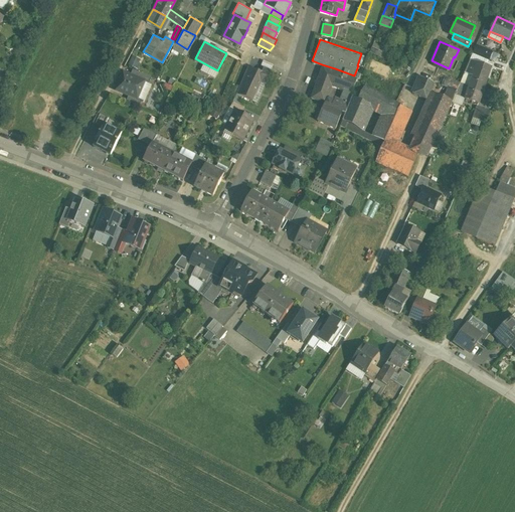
[(493,50),(476,42),(465,68),(487,75),(491,65),(486,63),(488,57),(489,58),(493,50)]
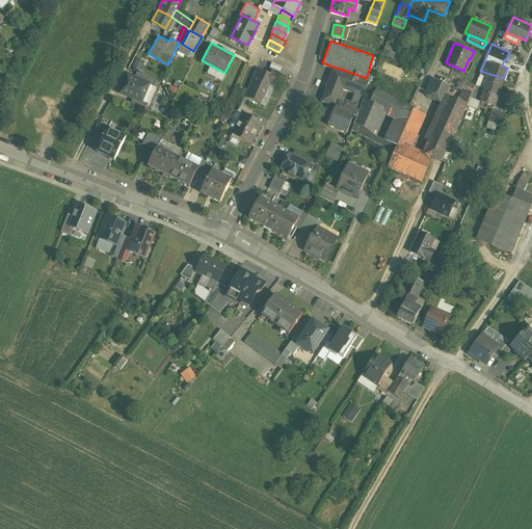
[(333,67),(321,99),(334,103),(336,99),(346,71),(333,67)]
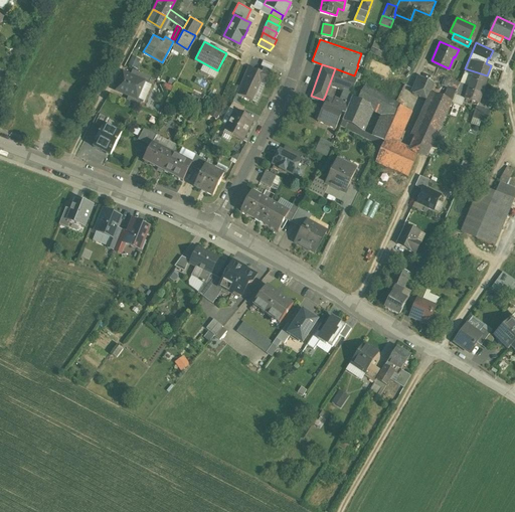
[(248,65),(245,71),(261,77),(260,79),(267,81),(272,69),(264,66),(263,67),(262,67),(260,70),(248,65)]
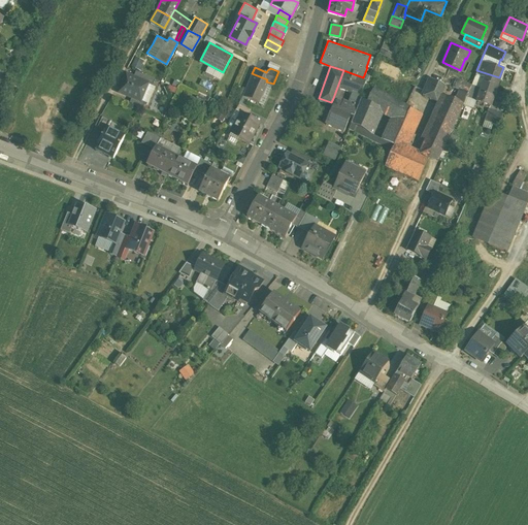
[(154,76),(137,70),(134,75),(152,83),(154,76)]
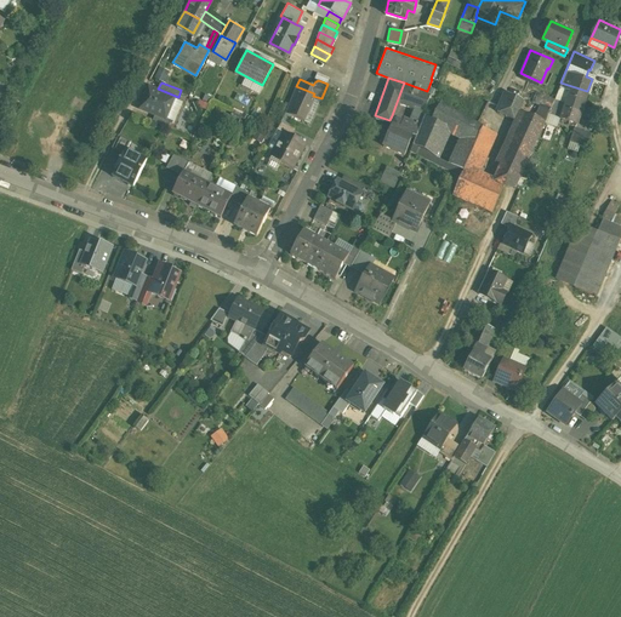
[(587,91),(560,83),(554,98),(550,108),(548,112),(577,121),(587,91)]
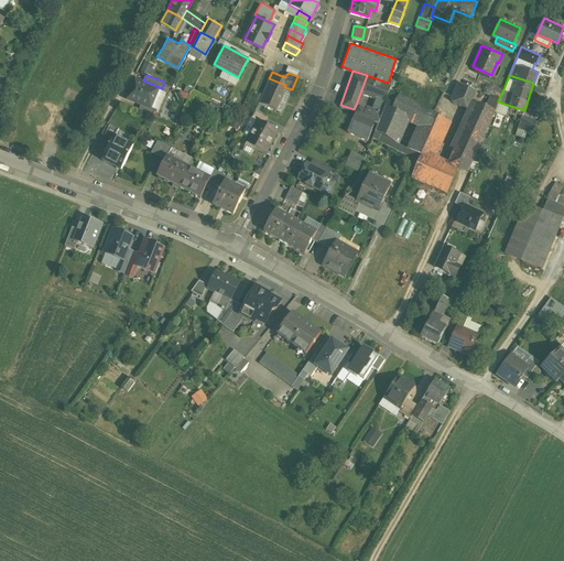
[(143,81),(136,77),(128,96),(142,103),(154,107),(158,108),(165,90),(143,81)]
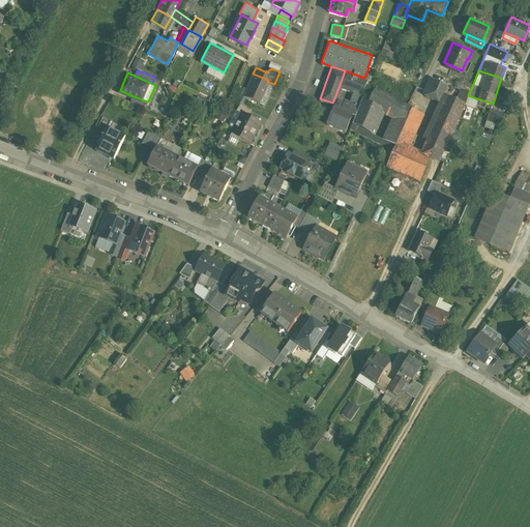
[(473,84),(451,72),(447,82),(463,89),(469,92),(473,84)]
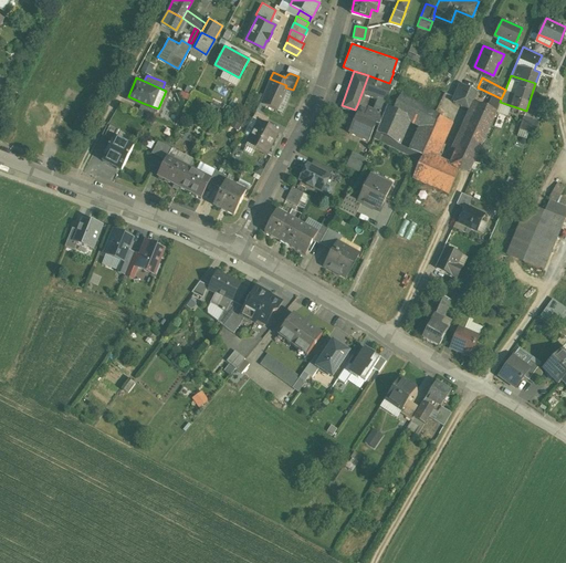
[(286,85),(270,79),(261,101),(278,107),(285,87),(286,85)]
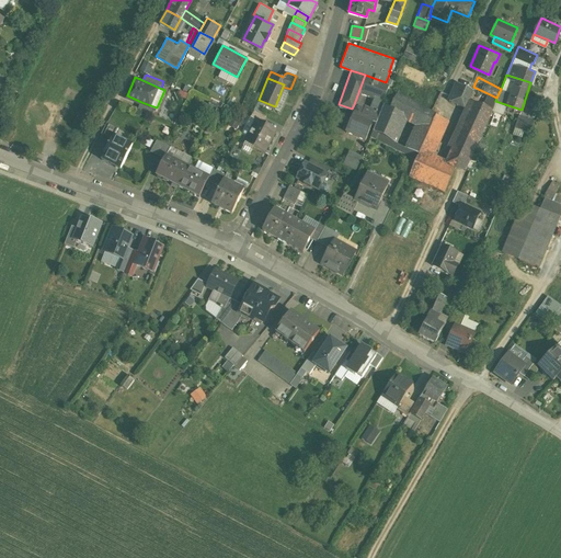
[(386,82),(374,78),(368,93),(382,99),(389,83),(386,82)]
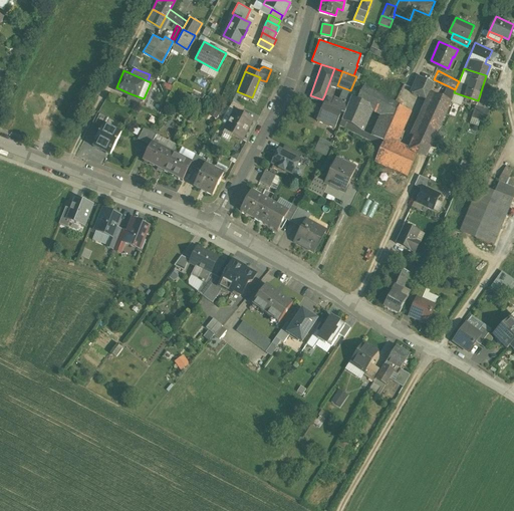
[(433,80),(418,74),(412,90),(426,96),(433,80)]
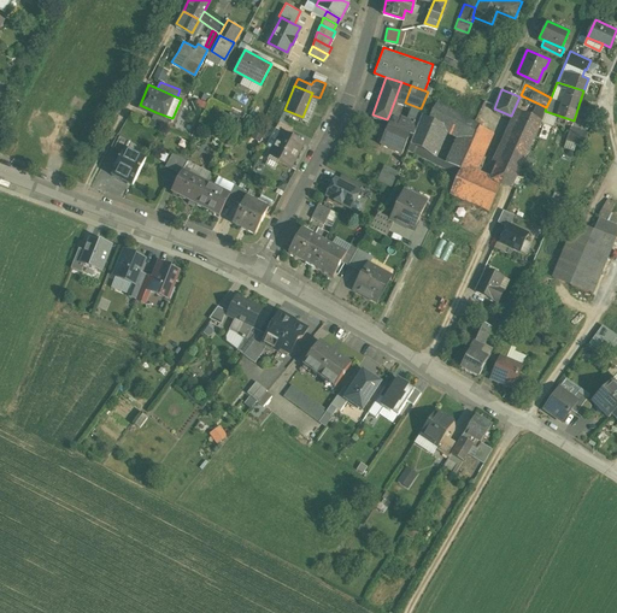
[(466,118),(447,108),(435,102),(428,117),(445,125),(459,134),(472,140),(479,125),(480,124),(474,121),(466,118)]
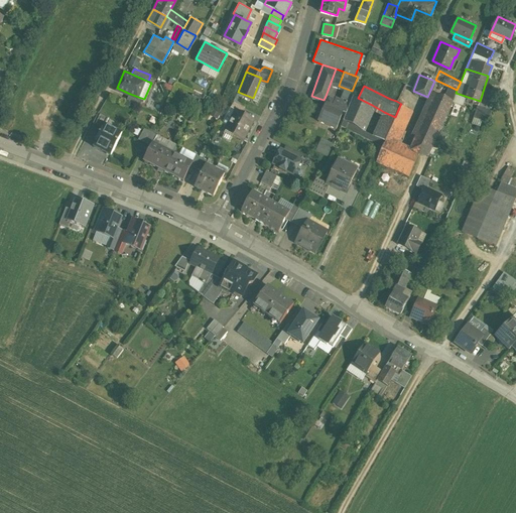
[(457,90),(450,87),(445,96),(453,100),(456,93),(457,90)]
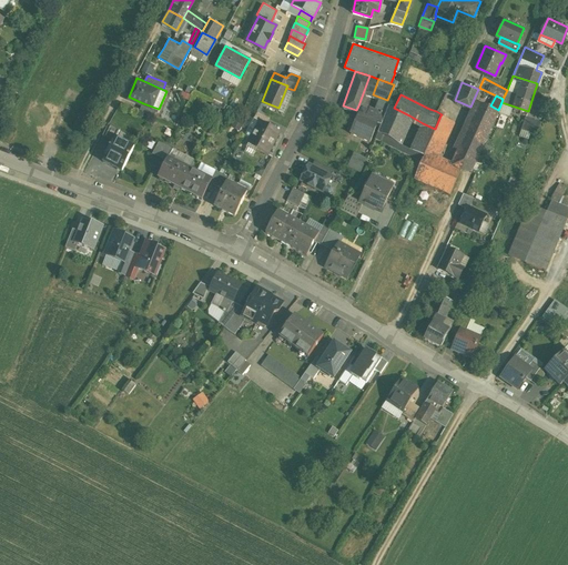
[(490,106),(479,101),(452,160),(470,169),(498,110),(490,106)]
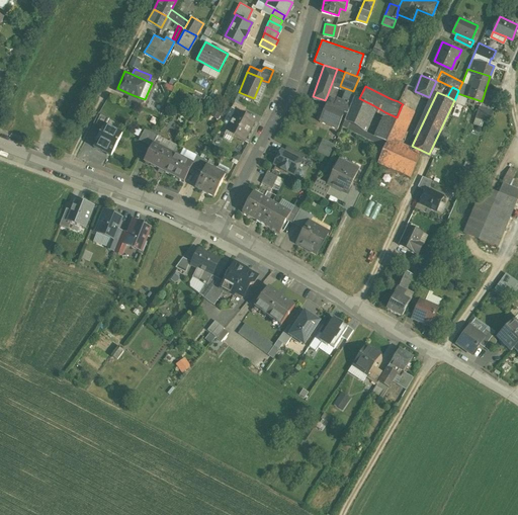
[(131,94),(127,99),(139,104),(142,98),(131,94)]
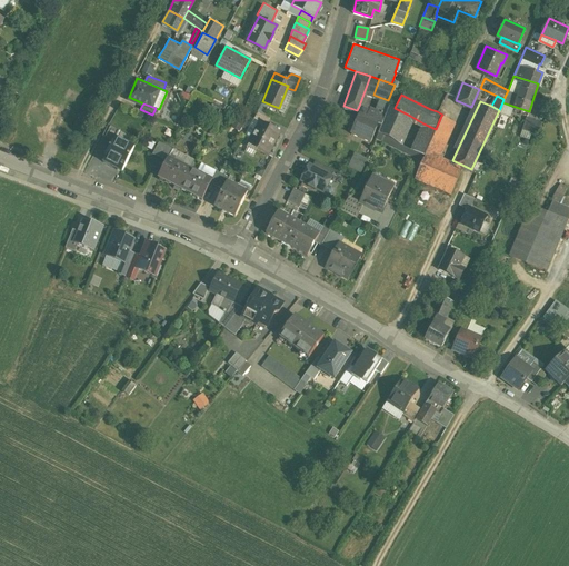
[(395,108),(389,105),(385,117),(381,123),(380,126),(378,131),(393,139),(399,142),(410,116),(395,108)]
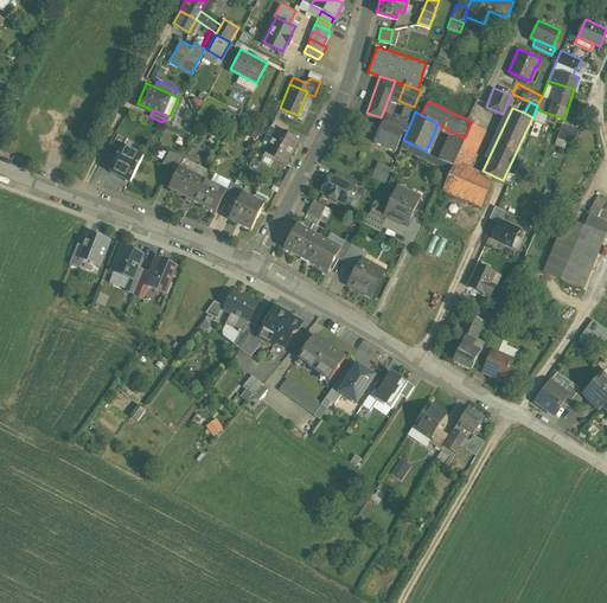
[(287,123),(275,117),(272,123),(278,127),(285,129),(287,123)]
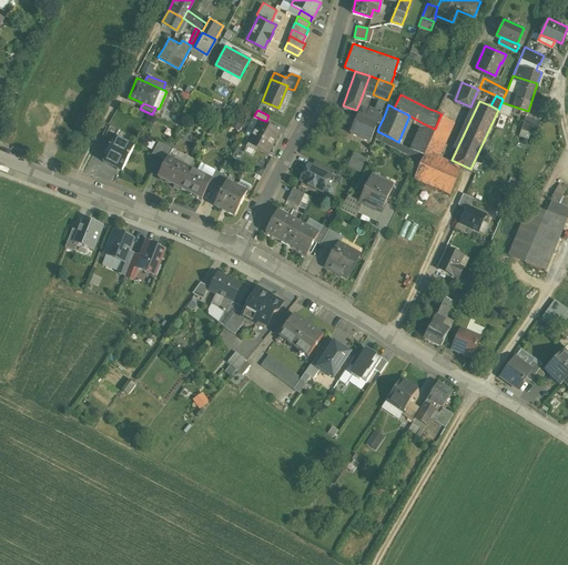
[(366,115),(358,113),(351,131),(369,139),(377,121),(381,123),(384,117),(368,111),(366,115)]
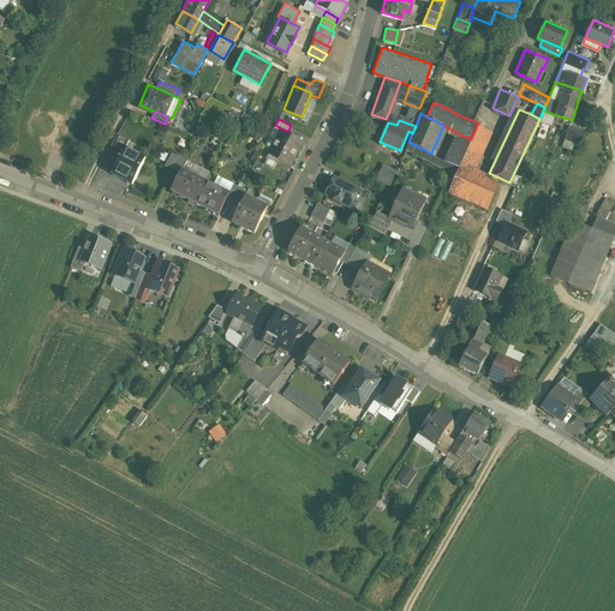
[(586,130),(569,124),(565,138),(581,144),(586,130)]
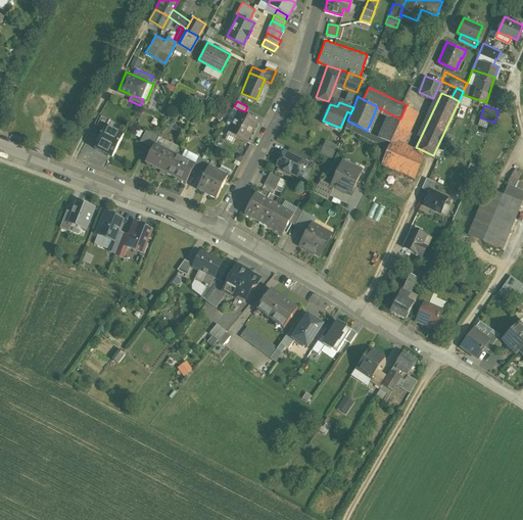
[(418,111),(406,106),(400,119),(393,135),(391,140),(402,145),(418,111)]
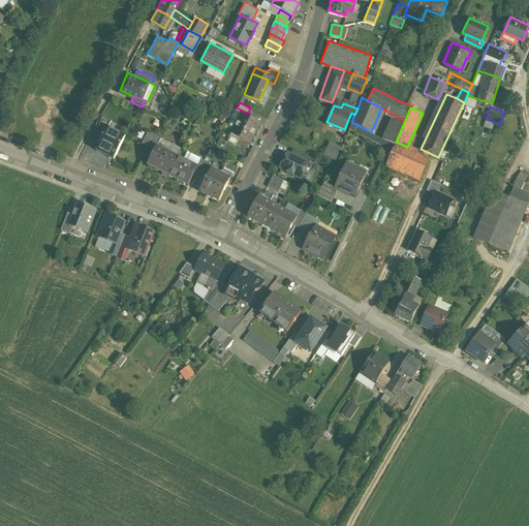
[(248,113),(242,111),(230,132),(248,142),(260,120),(248,113)]
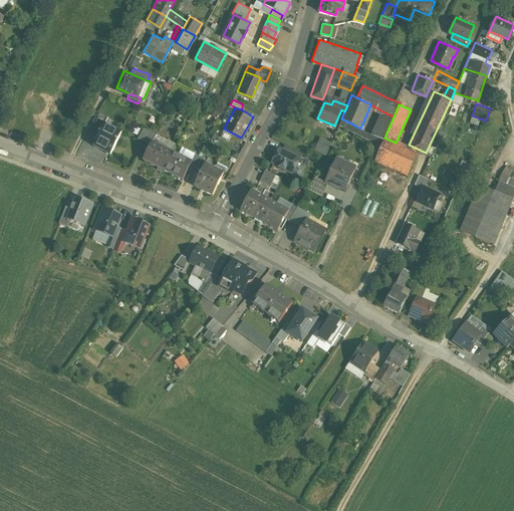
[(108,115),(97,110),(92,120),(103,125),(104,122),(105,122),(108,115)]
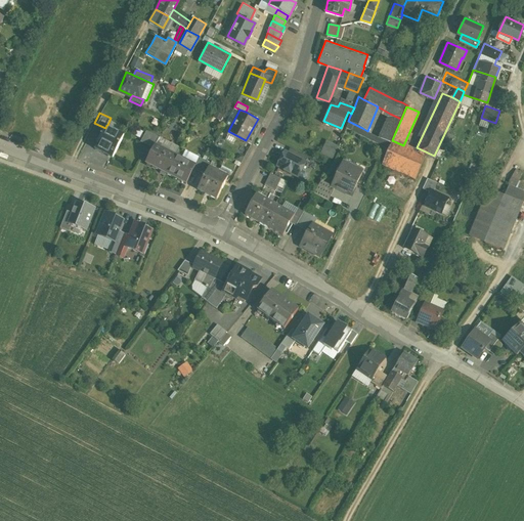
[(401,119),(390,114),(384,127),(387,132),(394,135),(401,119)]
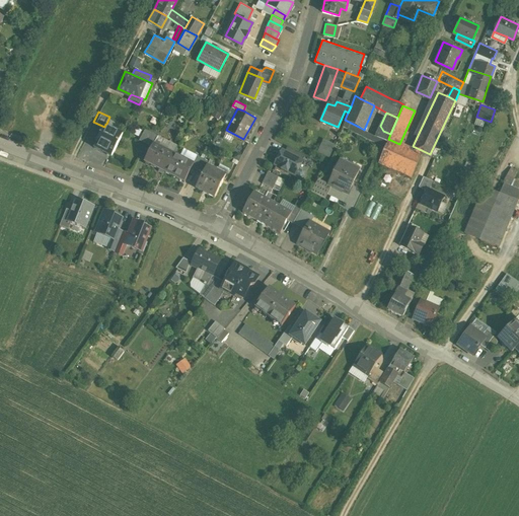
[(106,124),(105,124),(104,127),(94,146),(110,154),(123,132),(106,124)]
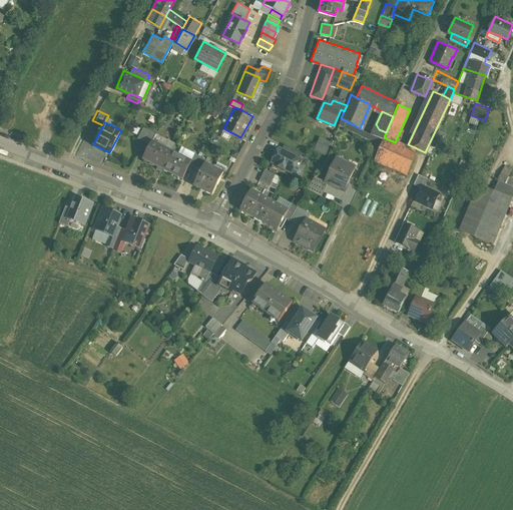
[(143,127),(137,137),(144,141),(149,130),(143,127)]
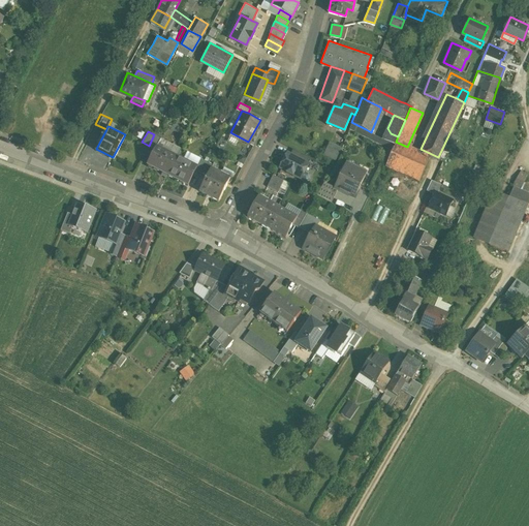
[(154,134),(149,146),(155,149),(156,146),(157,146),(161,138),(154,134)]
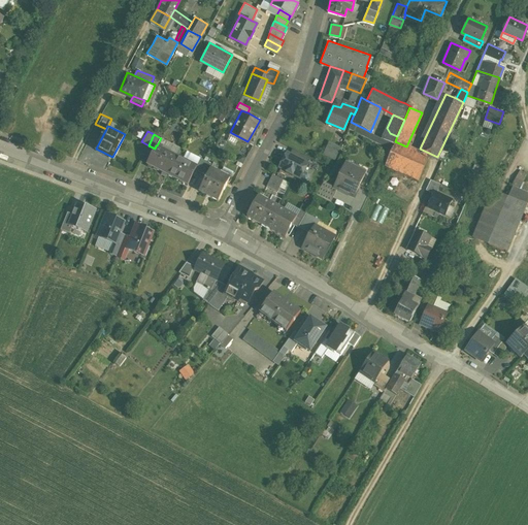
[(328,138),(322,152),(334,157),(340,143),(328,138)]
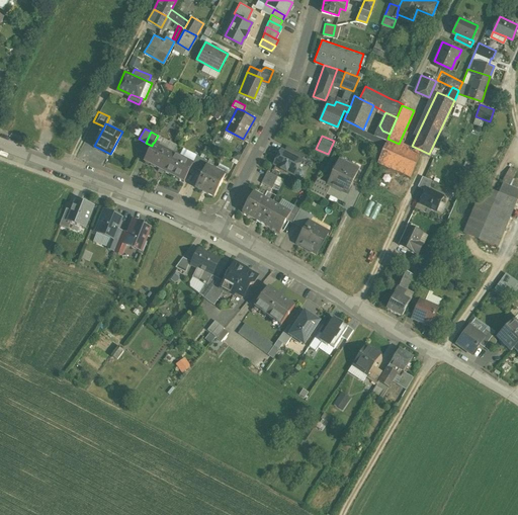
[(399,144),(387,139),(377,161),(411,176),(421,153),(399,144)]
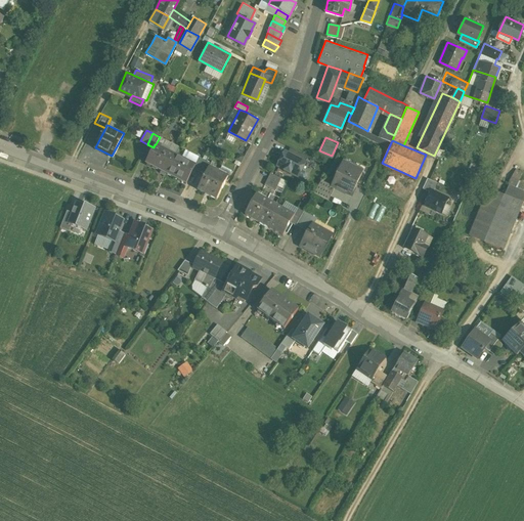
[(156,144),(155,144),(154,147),(146,162),(166,172),(175,154),(156,144)]
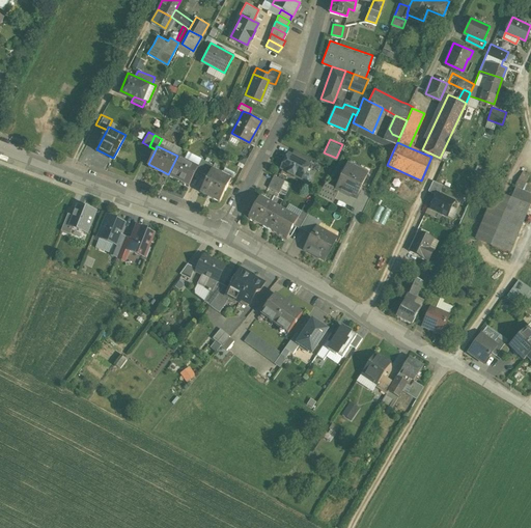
[(312,157),(294,147),(291,153),(309,162),(312,157)]
